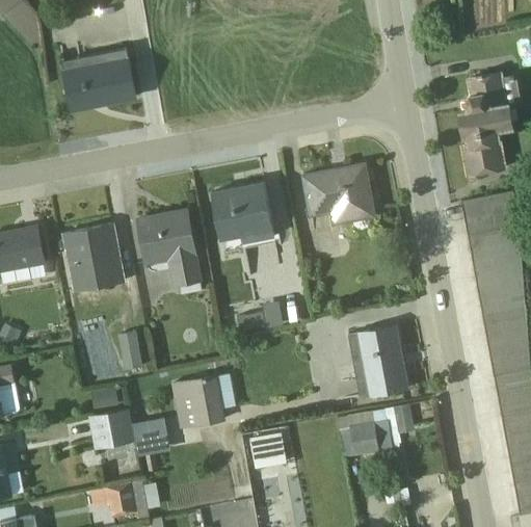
[(72,109),(135,97),(126,48),(63,60),(72,109)]
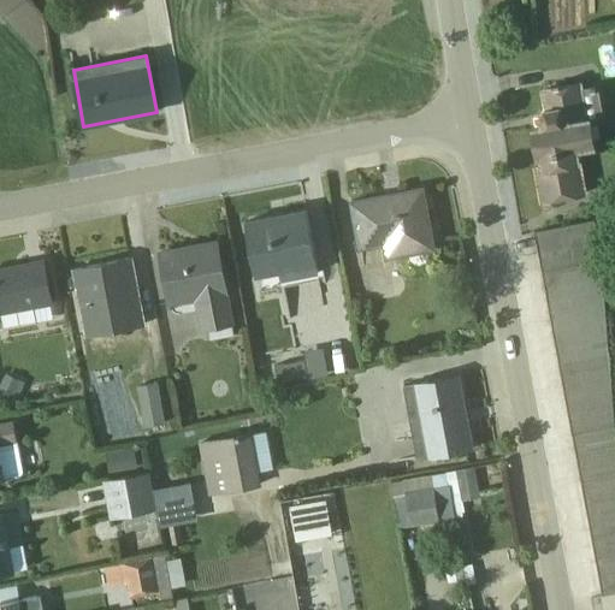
[(537,161),(580,153),(596,149),(595,144),(592,130),(591,122),(602,119),(597,87),(583,89),(581,83),(539,90),(543,110),(542,110),(537,118),(537,122),(538,126),(528,129),(533,152),(534,163),(537,161)]
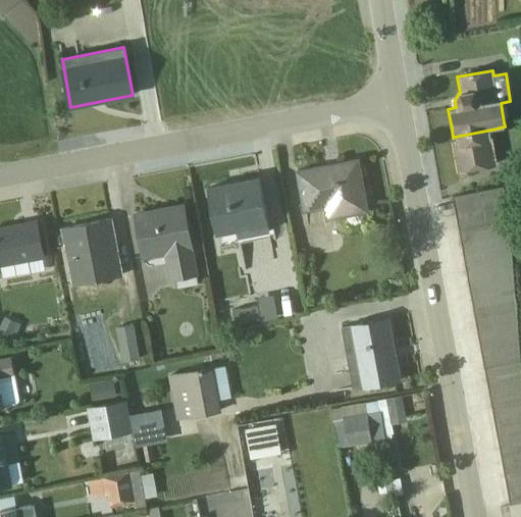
[(491,130),(455,137),(456,142),(451,143),(457,174),(498,166),(491,130)]
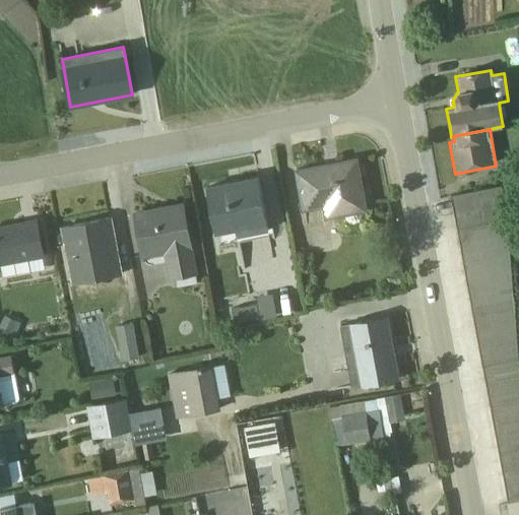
[(325,217),(366,210),(357,159),(296,172),(304,211),(323,208),(325,217)]
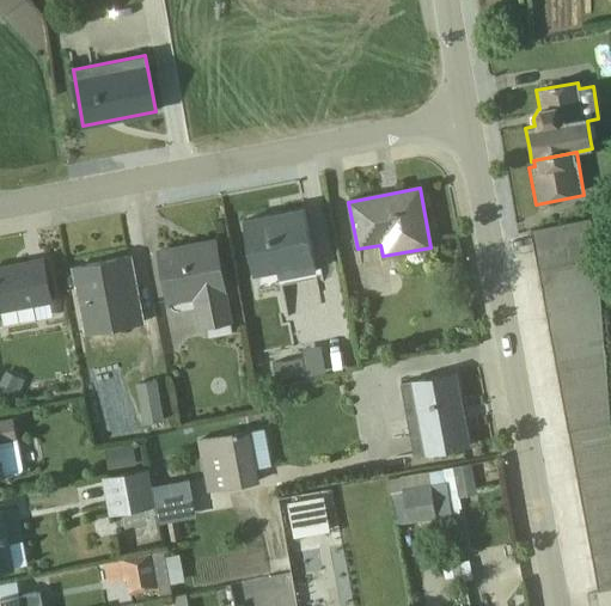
[(280,280),(317,271),(305,208),(244,218),(255,276),(277,271),(280,280)]
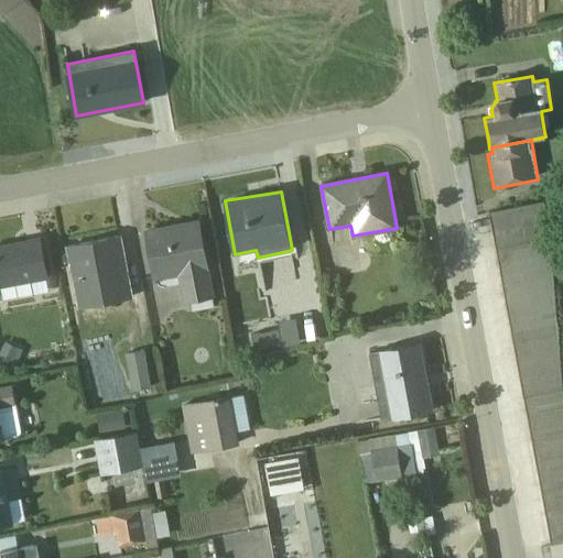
[(493,231),(548,221),(544,204),(488,214),(493,231)]
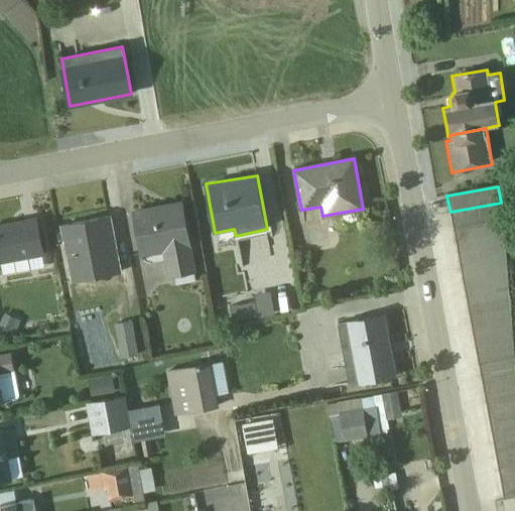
[(176,285),(196,282),(195,273),(198,272),(182,201),(132,211),(140,257),(163,253),(168,277),(174,276),(176,285)]
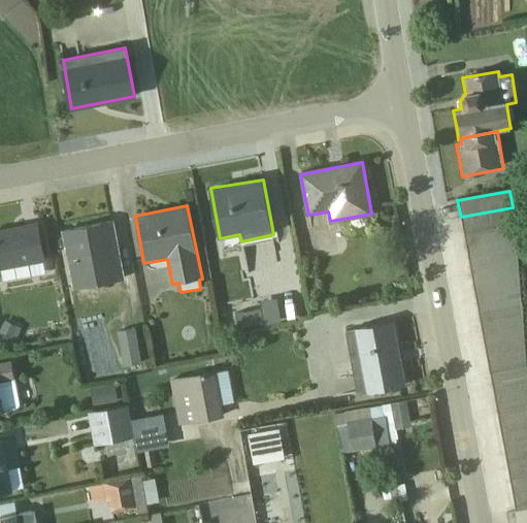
[(513,207),(461,217),(464,234),(516,224),(513,207)]
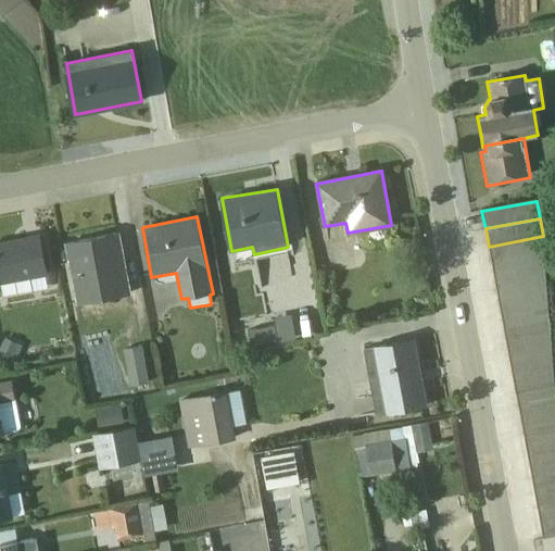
[(77,304),(130,295),(120,233),(64,243),(77,304)]
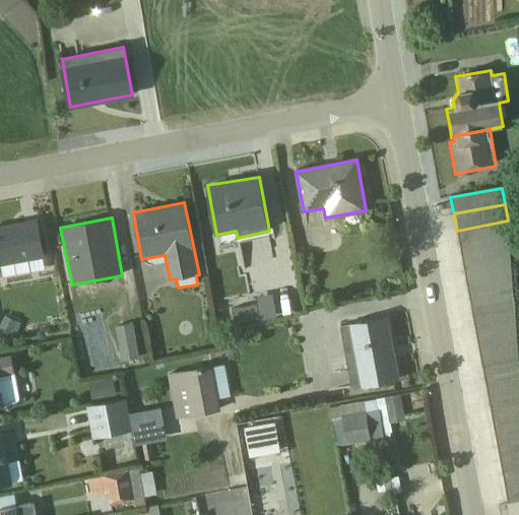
[(0,266),(1,266),(3,278),(45,269),(43,258),(45,257),(38,219),(0,227),(0,266)]
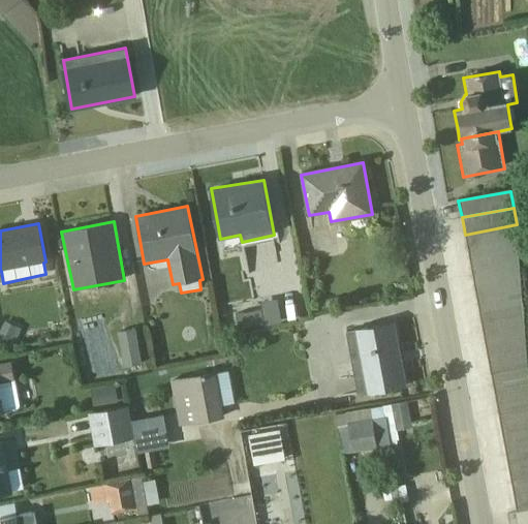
[(517,224),(465,235),(477,304),(522,296),(517,224)]
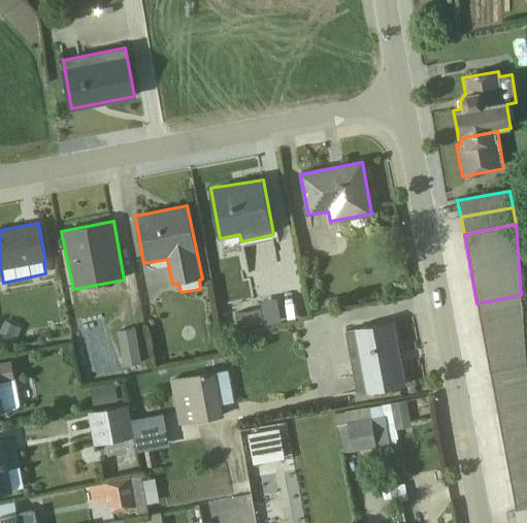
[(526,365),(521,295),(476,303),(502,442),(526,436),(526,365)]
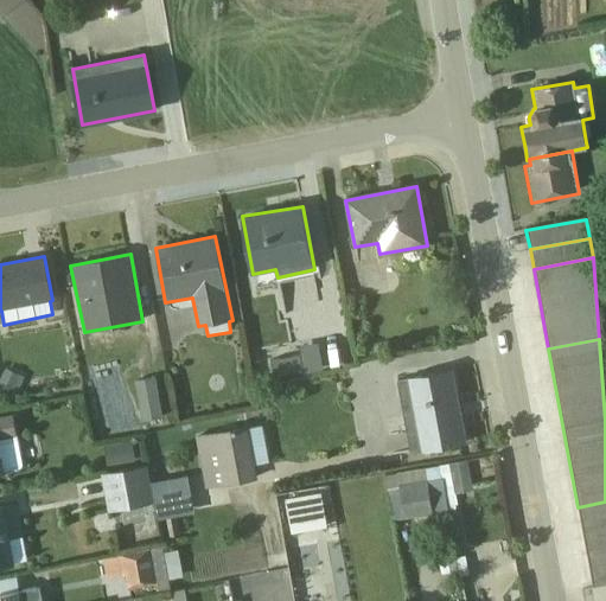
[(272,381),(299,376),(295,362),(269,366),(272,381)]
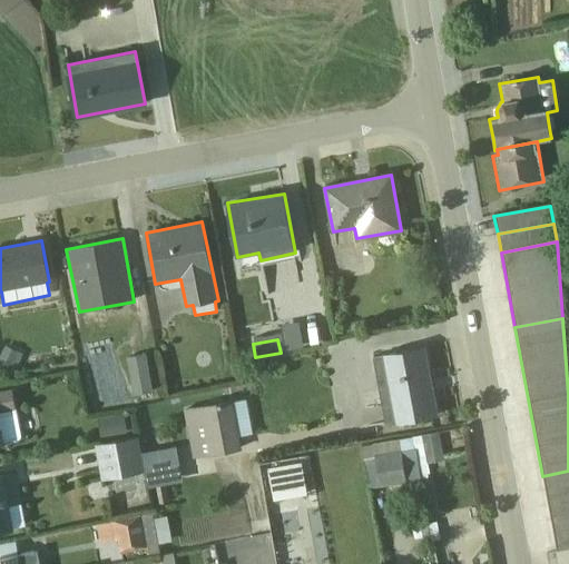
[(0,366),(15,374),(23,355),(6,346),(0,357),(0,366)]
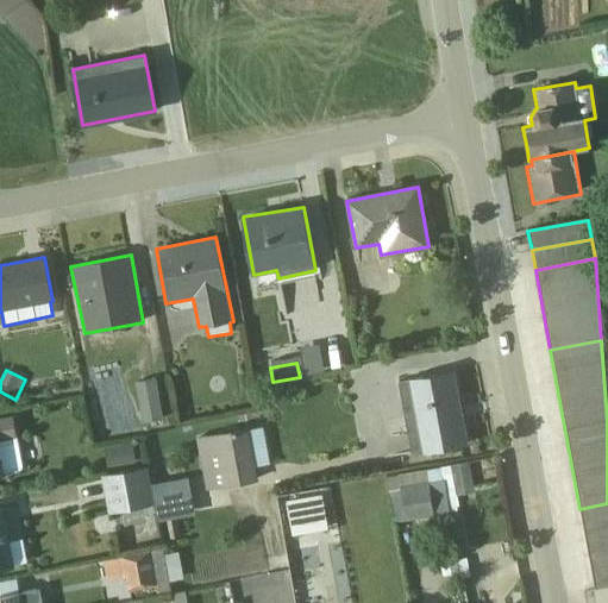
[(412,454),(421,452),(422,454),(469,445),(455,371),(399,382),(412,454)]
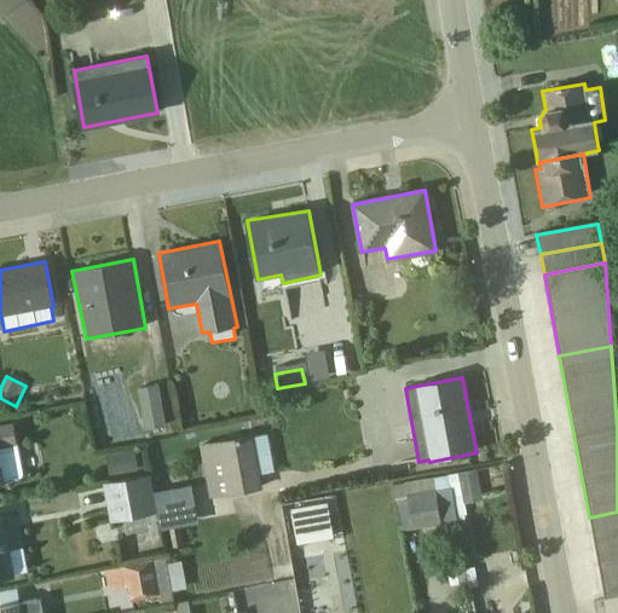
[(159,385),(138,388),(145,429),(150,428),(152,439),(167,435),(166,426),(167,426),(159,385)]
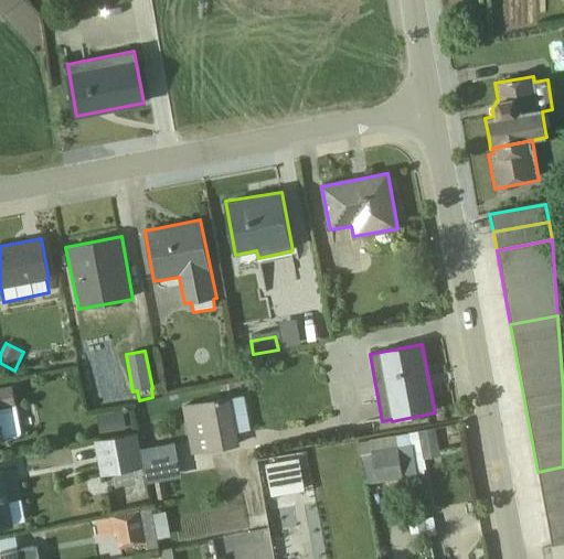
[(0,441),(18,439),(22,433),(13,386),(0,388),(0,441)]
